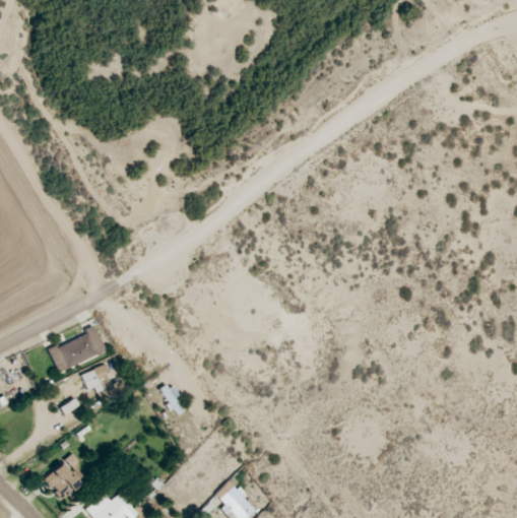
[(87,333),(49,349),(58,371),(106,350),(94,324),(85,328),(87,333)]
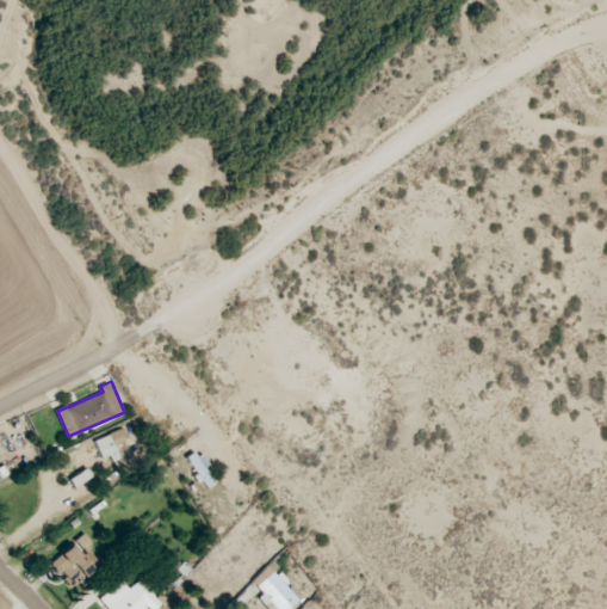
[(116,444),(130,438),(125,428),(95,440),(105,462),(121,455),(116,444)]
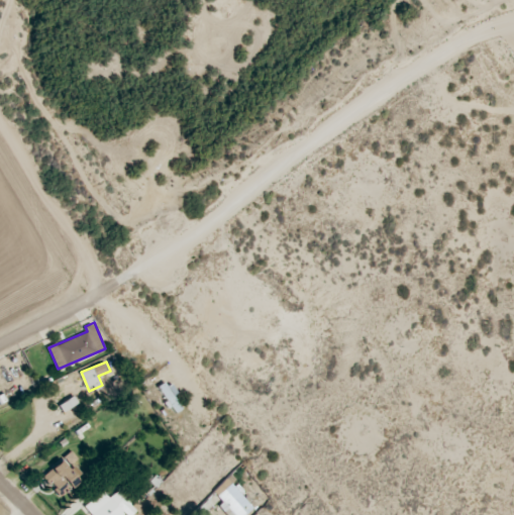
[(184,408),(175,395),(177,393),(168,380),(159,386),(177,413),(184,408)]
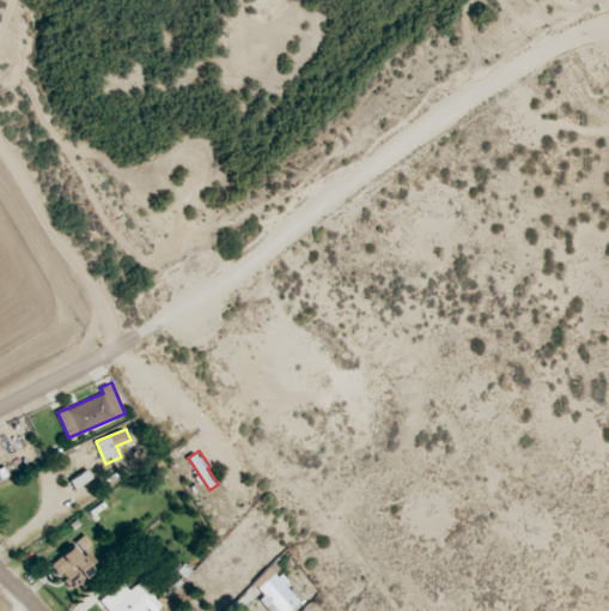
[(68,494),(74,503),(102,485),(90,467),(71,481),(77,489),(68,494)]
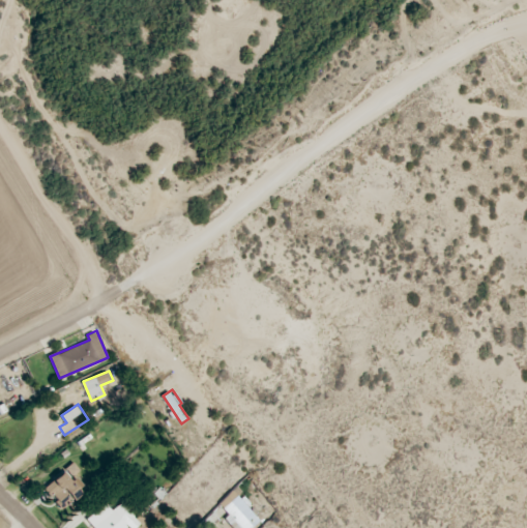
[(81,470),(75,462),(67,467),(72,475),(81,470)]
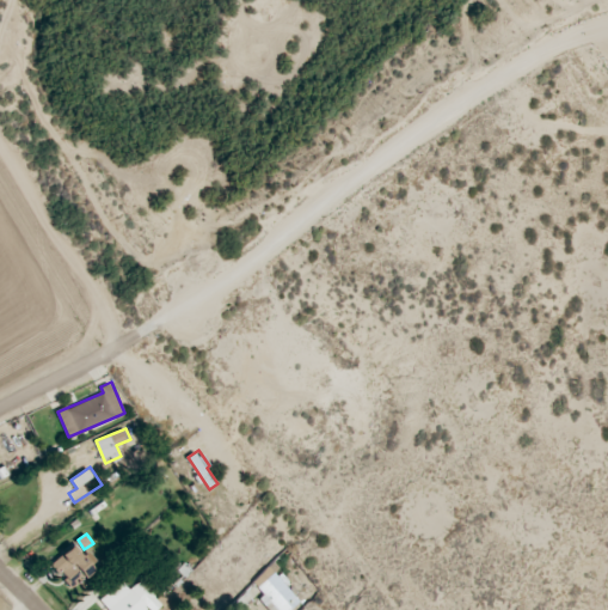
[(94,569),(74,544),(53,562),(72,586),(94,569)]
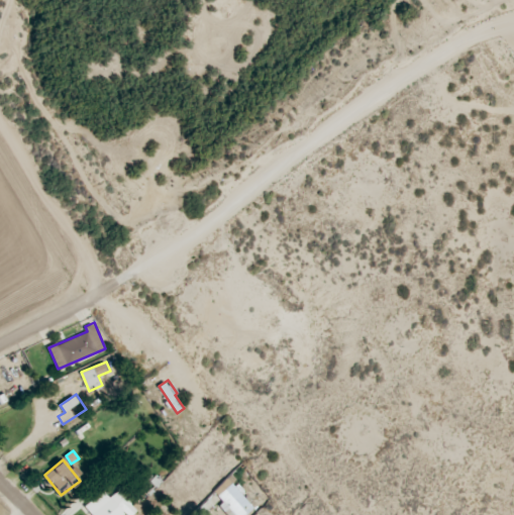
[(239,483),(231,475),(214,491),(225,502),(220,506),(228,514),(245,514),(257,505),(245,494),(248,492),(239,483)]
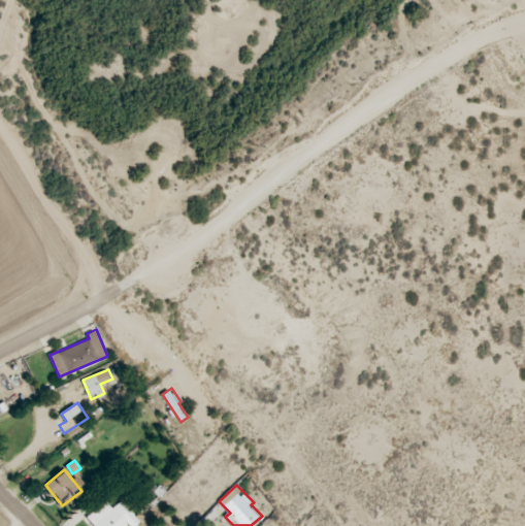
[(94,525),(126,525),(129,524),(130,525),(133,525),(141,520),(124,498),(111,507),(106,501),(87,517),(94,525)]
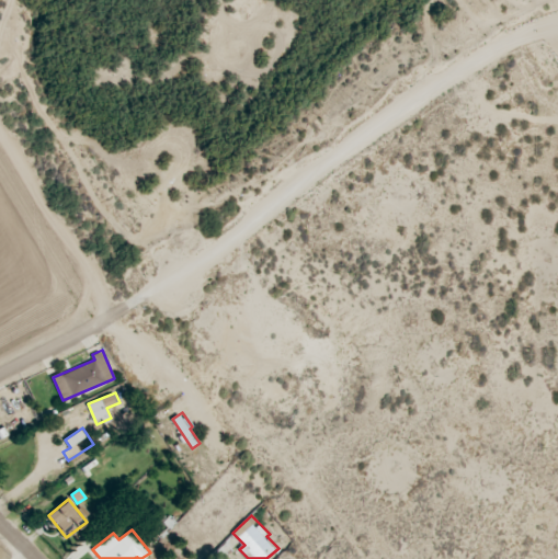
All buildings are outlined.
